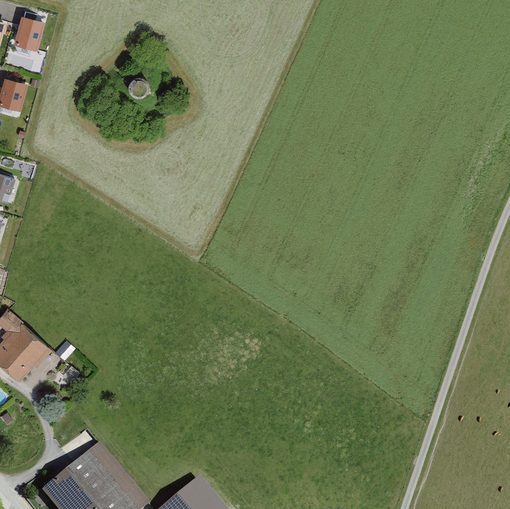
[(45,22),(22,16),(13,50),(36,56),(45,22)]
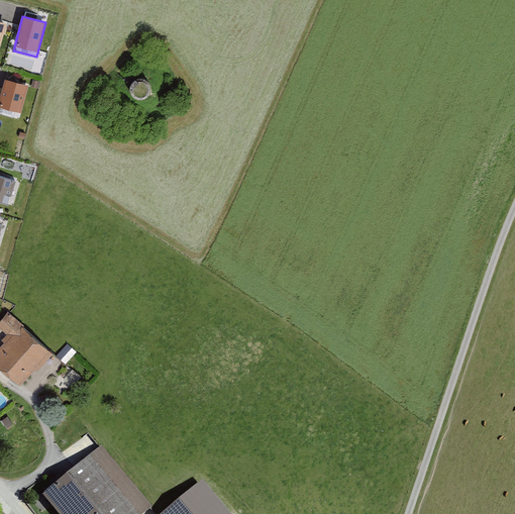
[(27,85),(4,79),(0,94),(0,108),(20,113),(27,85)]
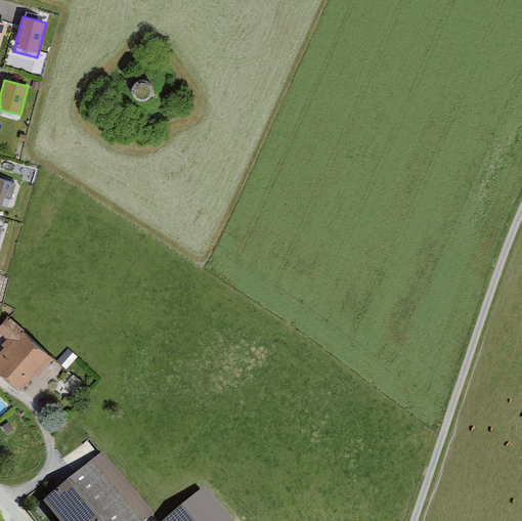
[(14,182),(0,178),(0,209),(5,211),(14,182)]
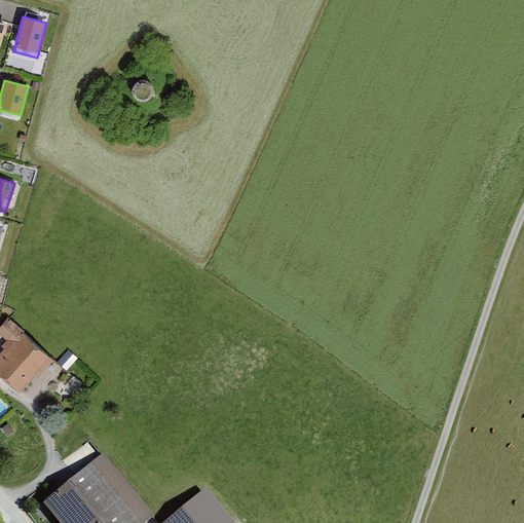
[(53,360),(9,319),(0,329),(0,333),(9,341),(0,351),(0,375),(7,382),(21,395),(53,360)]
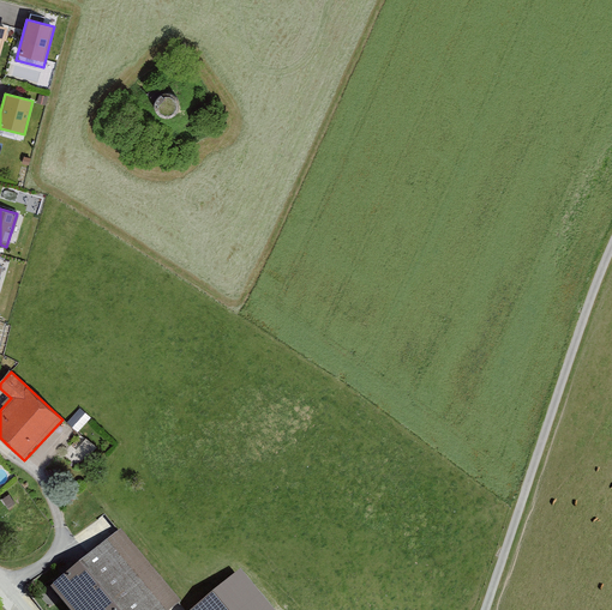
[(77,432),(88,417),(77,410),(67,426),(77,432)]
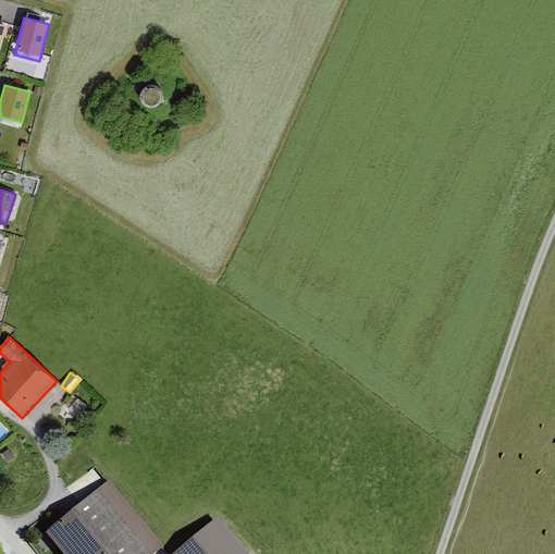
[(159,553),(169,545),(107,478),(44,534),(61,553),(159,553)]
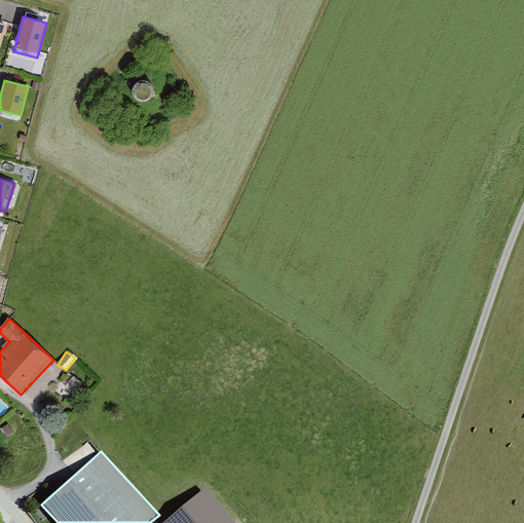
[(235,522),(209,490),(167,522),(235,522)]
